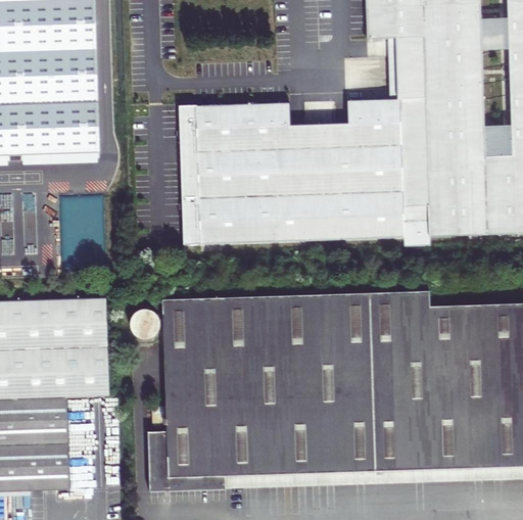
[(0,0),(0,153),(21,153),(100,150),(98,99),(95,0),(0,0)]
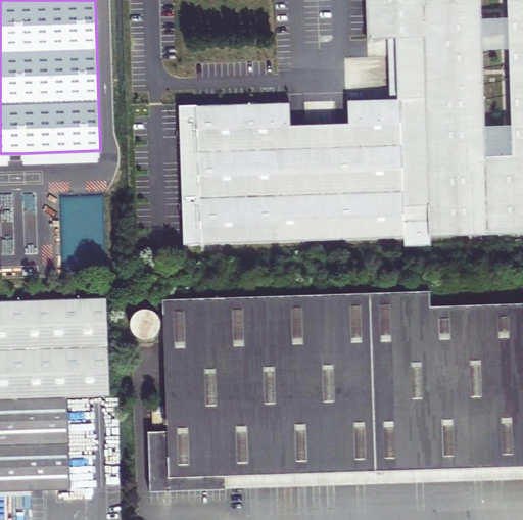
[(361,0),(362,43),(419,40),(423,238),(522,234),(522,0),(361,0)]
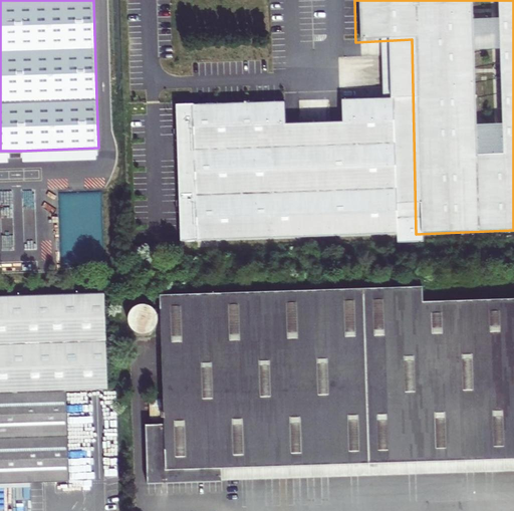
[(188,104),(191,240),(391,233),(388,98),(188,104)]
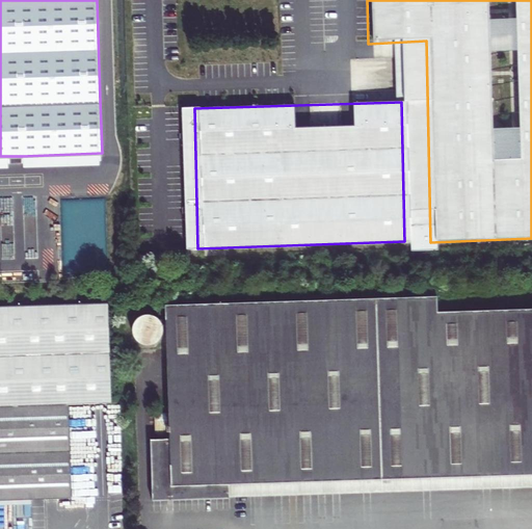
[(436,296),(165,303),(169,437),(150,438),(153,498),(531,486),(531,308),(437,312),(436,296)]
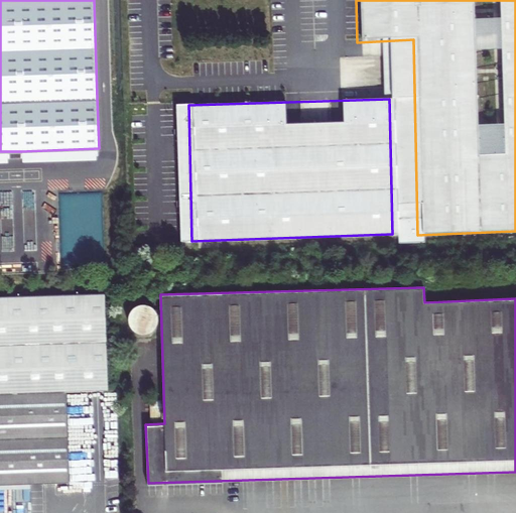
[(0,482),(69,479),(65,389),(106,388),(104,294),(0,295),(0,482)]
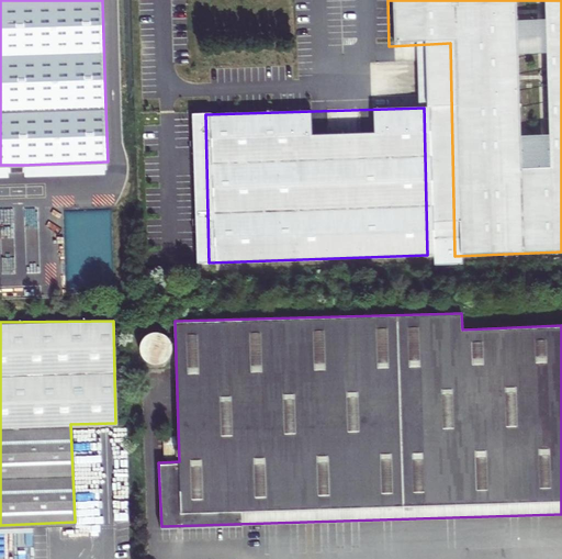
[(137,339),(148,367),(173,357),(163,330),(137,339)]
